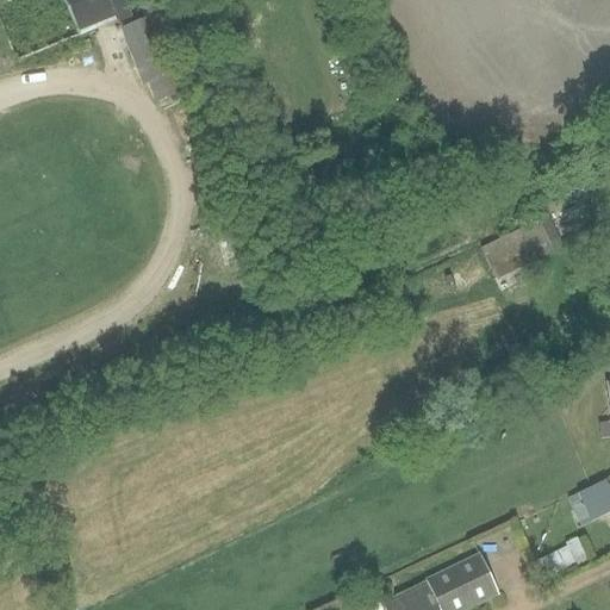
[(66,0),(80,32),(147,4),(145,0),(66,0)]
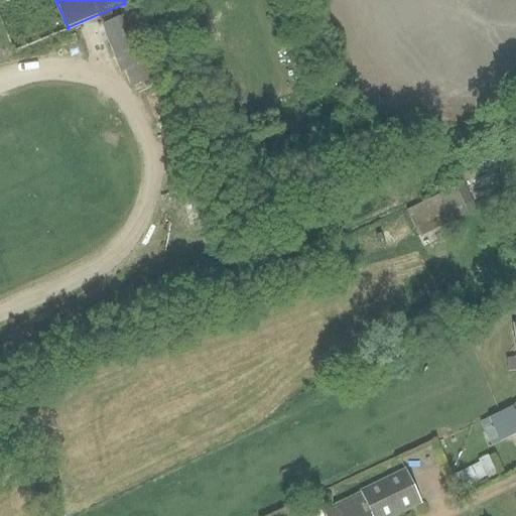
[(463,183),(406,211),(419,238),(476,211),(463,183)]
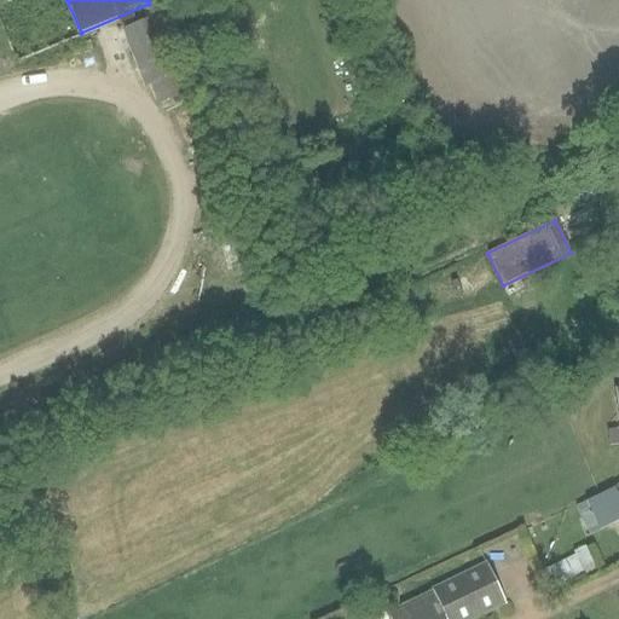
[(618,499),(614,489),(586,502),(600,531),(618,521),(618,499)]
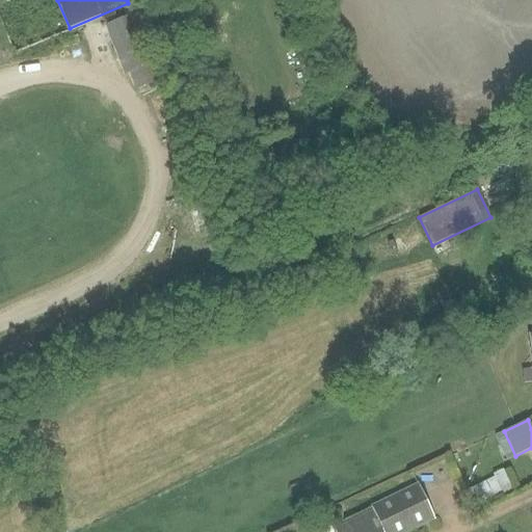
[(505,472),(470,489),(477,505),(512,487),(505,472)]
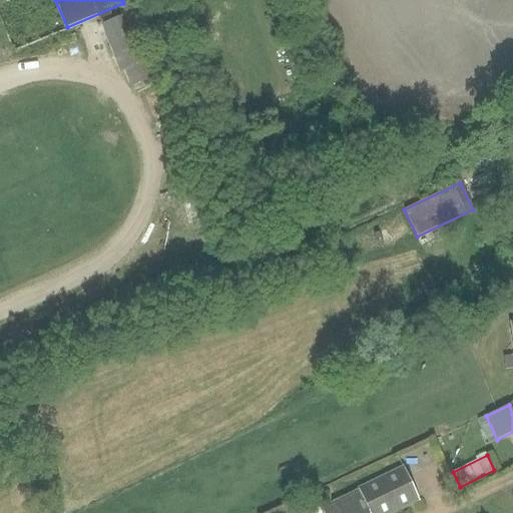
[(371,512),(389,512),(418,499),(403,466),(359,488),(371,512)]
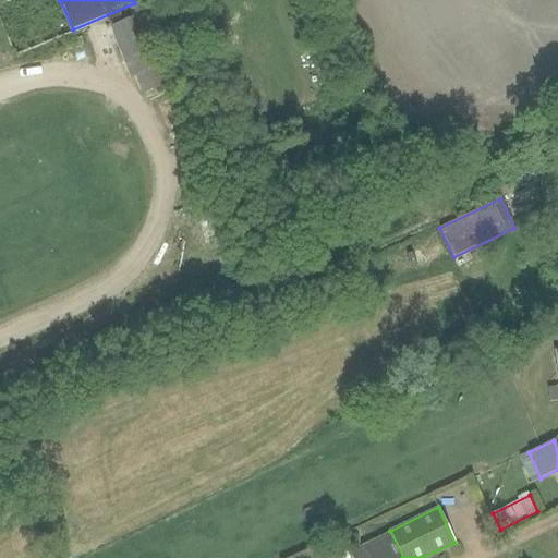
[(319,557),(355,557),(352,547),(319,557)]
